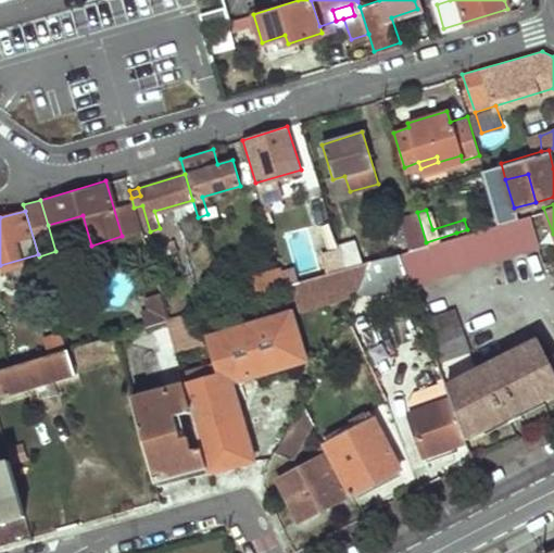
[(467,229),(456,233),(466,264),(538,242),(528,211),(467,229)]
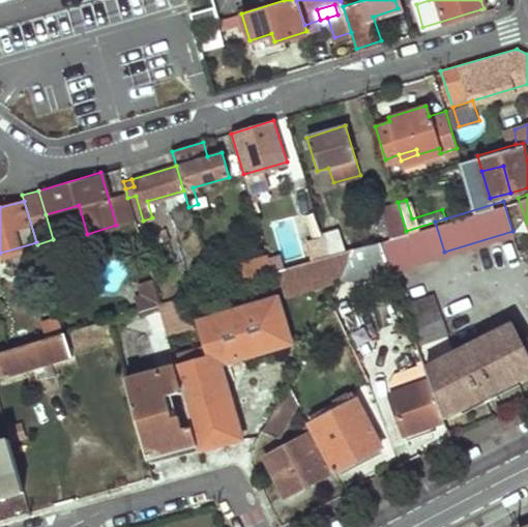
[(406,231),(398,202),(382,207),(390,236),(406,231)]
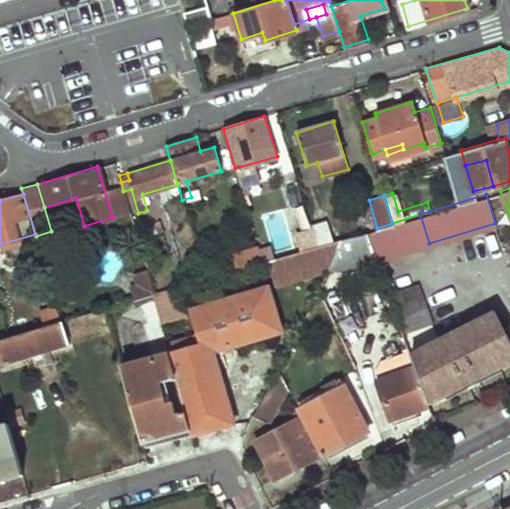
[(171,220),(187,215),(182,200),(167,204),(171,220)]
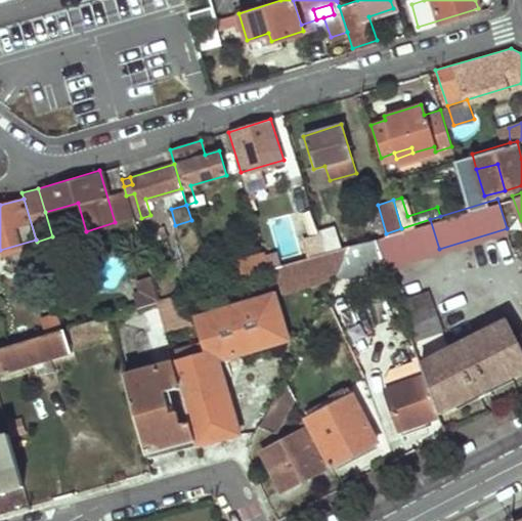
[(319,232),(315,218),(295,224),(306,257),(325,252),(319,232)]
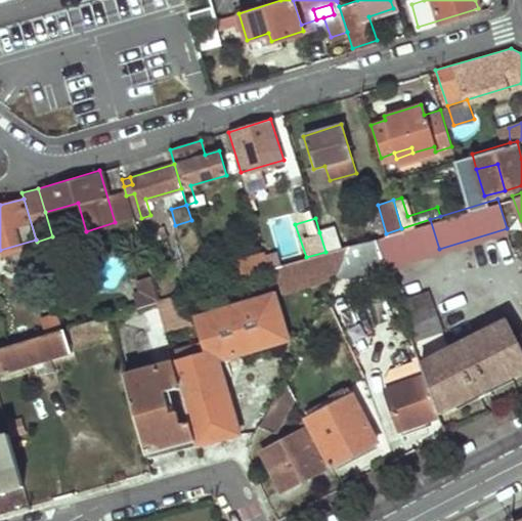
[(386,233),(375,236),(384,266),(439,249),(430,219),(401,228),(386,233)]
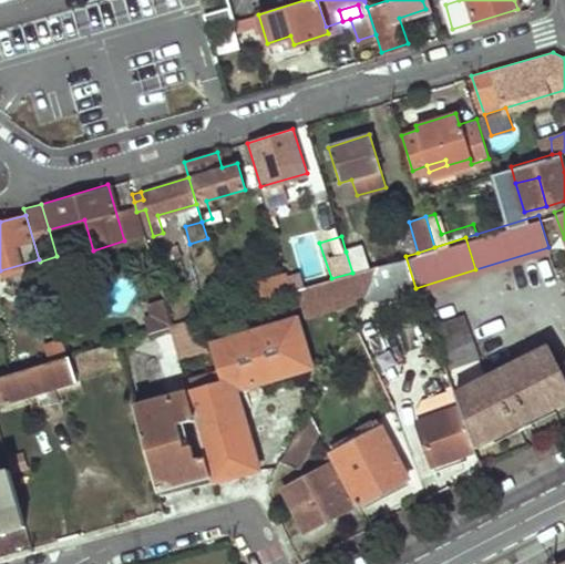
[(352,273),(368,267),(362,246),(346,252),(352,273)]
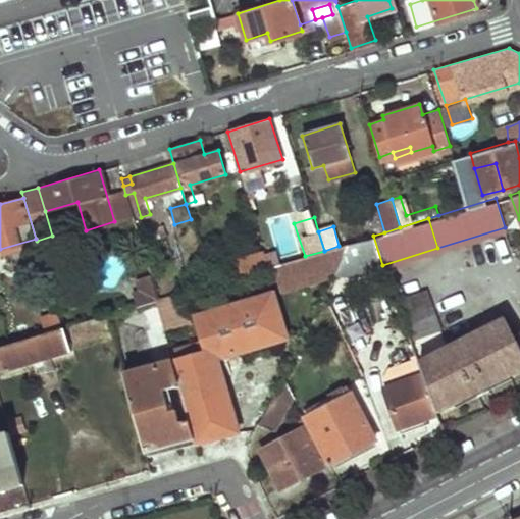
[(305,256),(270,267),(276,288),(353,264),(356,273),(382,265),(373,236),(339,246),(324,251),(305,256)]
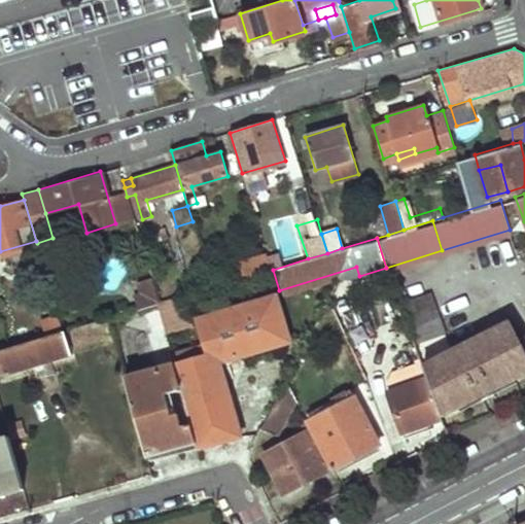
[(150,276),(132,282),(139,308),(158,303),(150,276)]
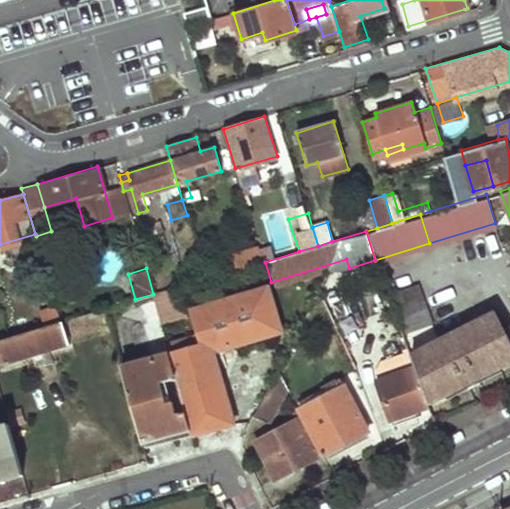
[(387,292),(401,332),(430,322),(415,281),(387,292)]
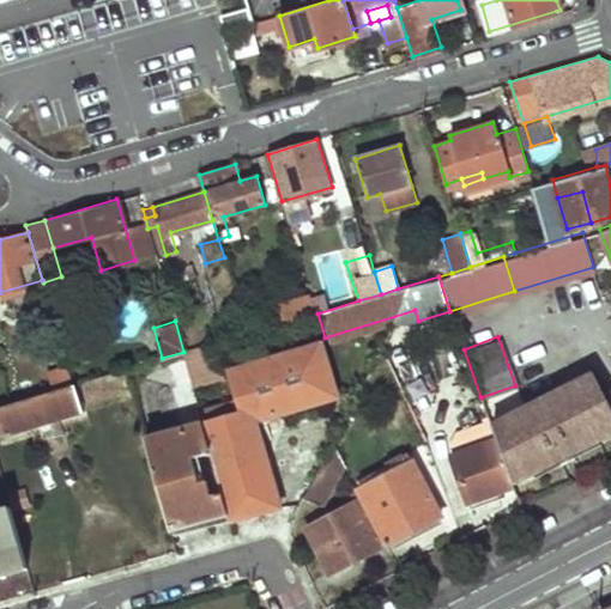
[(213,341),(182,349),(192,384),(223,376),(213,341)]
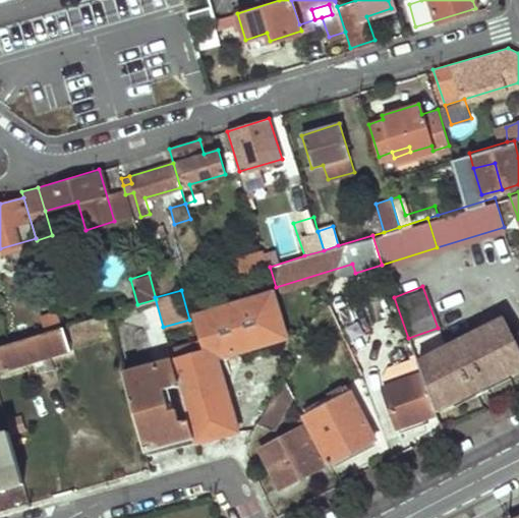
[(171,361),(166,363),(172,385),(182,420),(186,440),(188,443),(236,429),(216,356),(285,334),(271,290),(193,313),(200,339),(168,349),(171,361)]
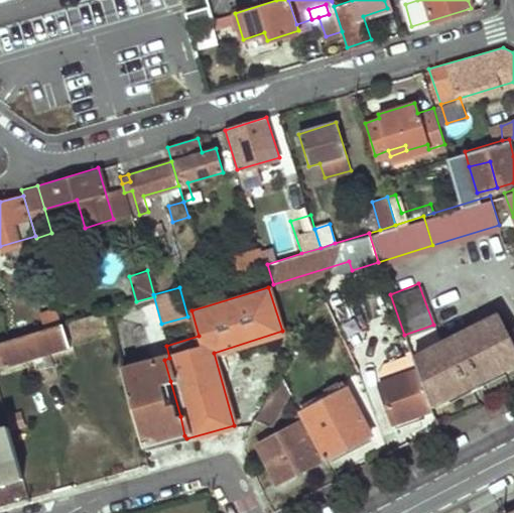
[(513,362),(513,350),(496,315),(413,358),(429,405),(470,385),(473,389),(483,384),(481,379),(502,368),(513,362)]
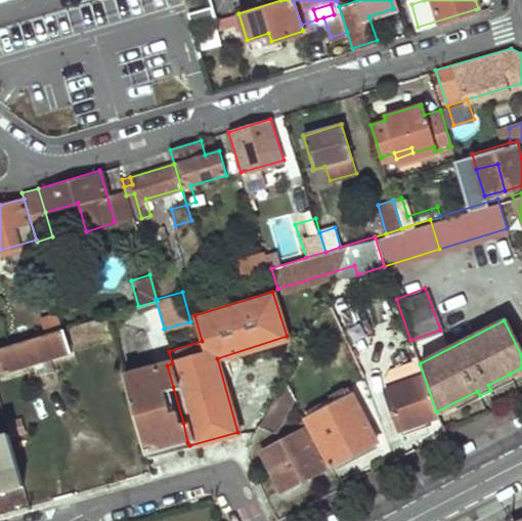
[(0,370),(7,367),(9,370),(70,352),(62,329),(0,346),(0,370)]
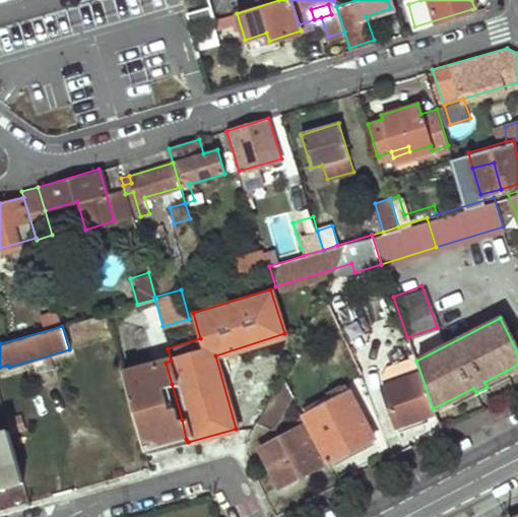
[(416,361),(408,339),(398,343),(409,375),(380,386),(394,425),(434,411),(433,408),(416,361)]
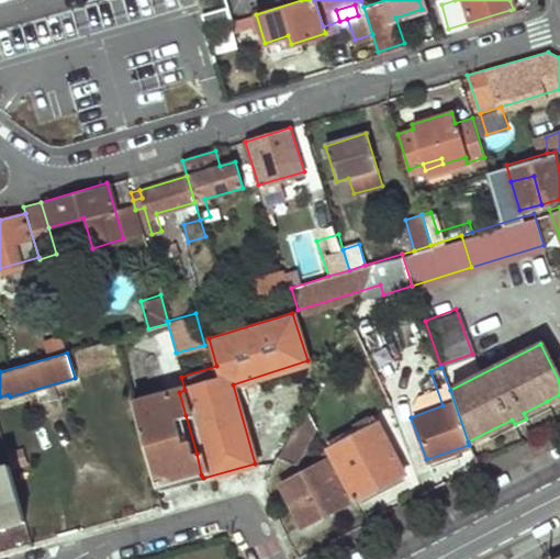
[(179,392),(133,403),(155,485),(201,474),(197,454),(189,456),(183,442),(178,443),(172,420),(186,415),(179,392)]
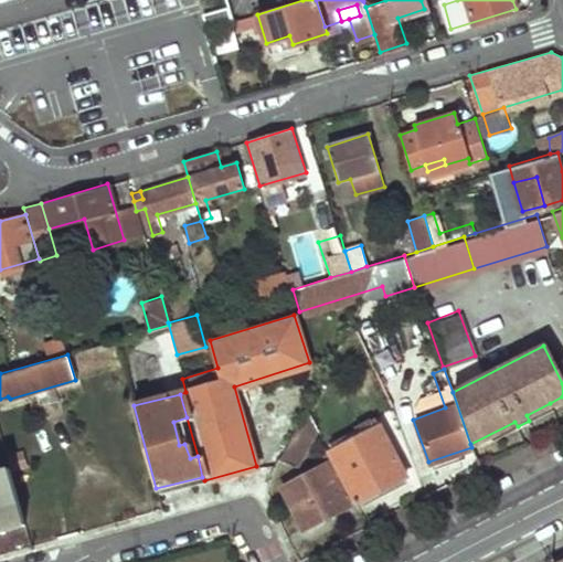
[(550,403),(527,415),(529,421),(552,409),(550,403)]
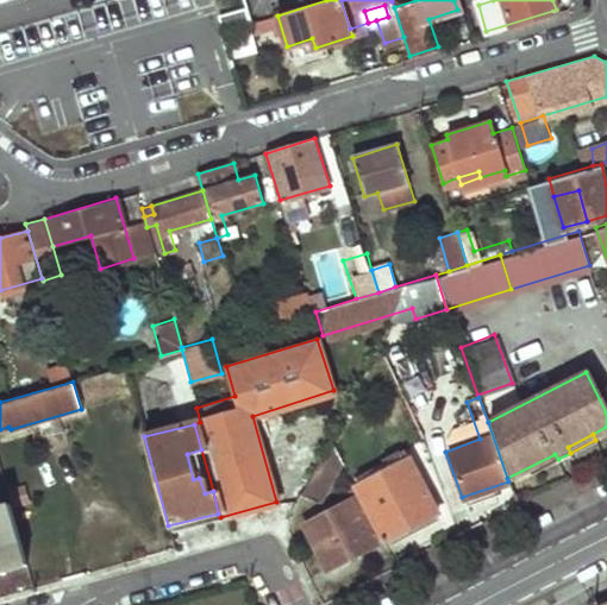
[(327,436),(302,487),(320,496),(339,459),(327,436)]
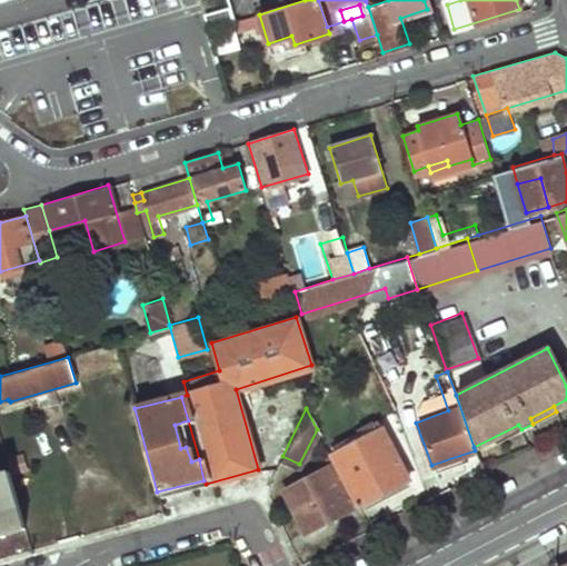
[(518,425),(495,437),(497,442),(521,429),(518,425)]
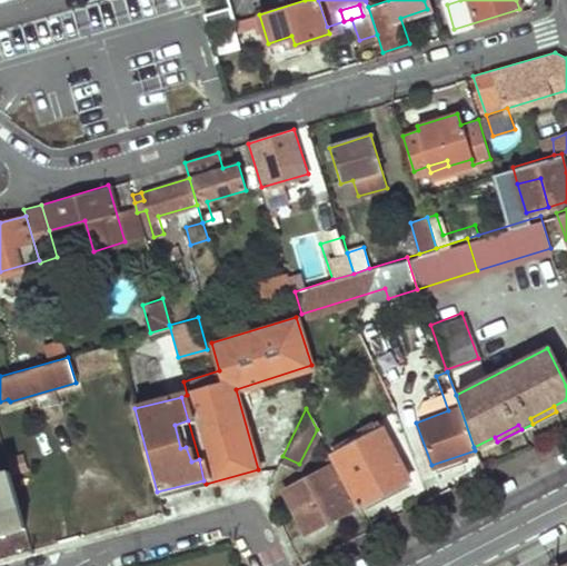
[(381,427),(330,454),(356,500),(358,504),(407,478),(381,427)]
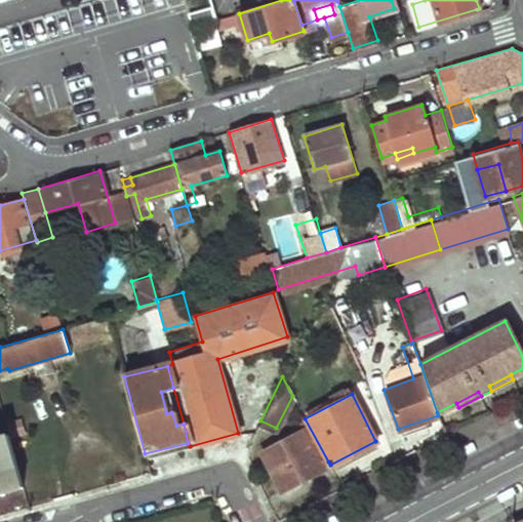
[(9,410),(6,398),(1,399),(5,412),(9,411),(9,410)]
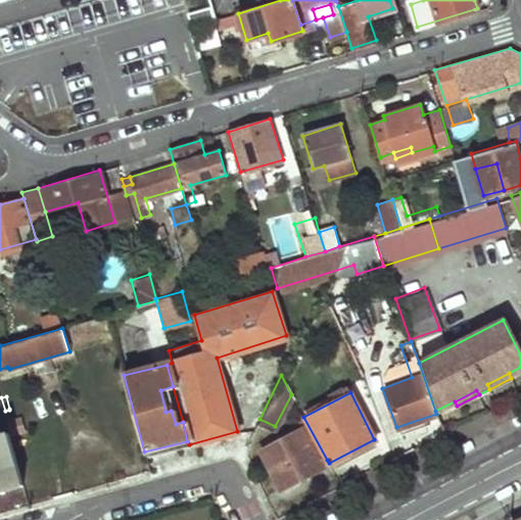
[(272,442),(259,448),(279,487),(322,465),(321,462),(327,460),(303,417),(298,420),(302,428),(288,434),(285,430),(270,438),(272,442)]
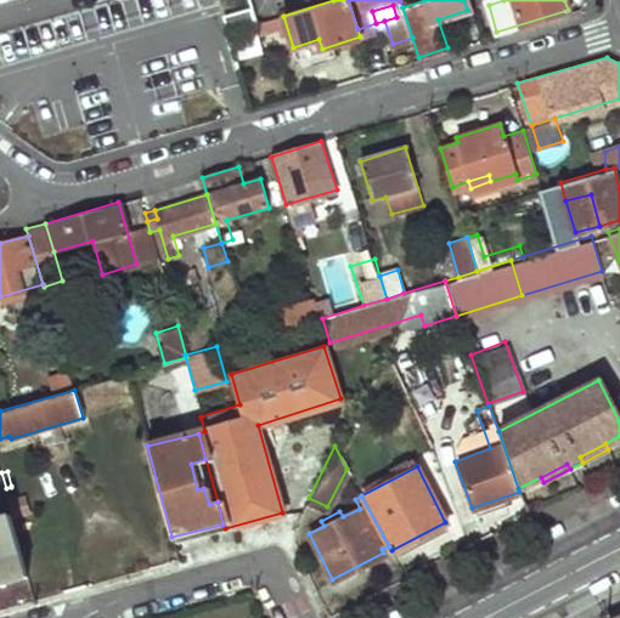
[(0,584),(28,577),(12,515),(0,517),(0,584)]
